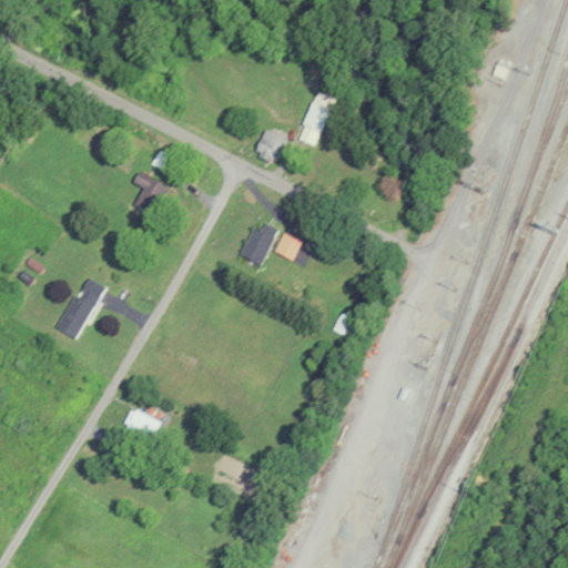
[(504,78),(507,70),(496,64),(492,73),(504,78)]
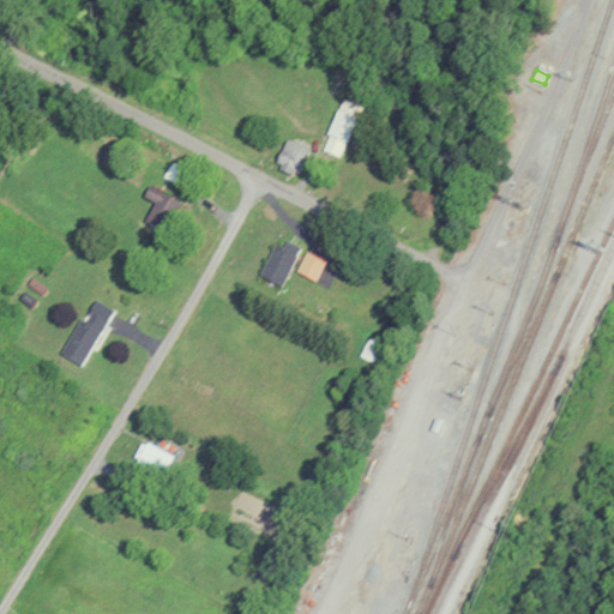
[(327,134),(341,97),(360,104),(345,142),(327,134)]
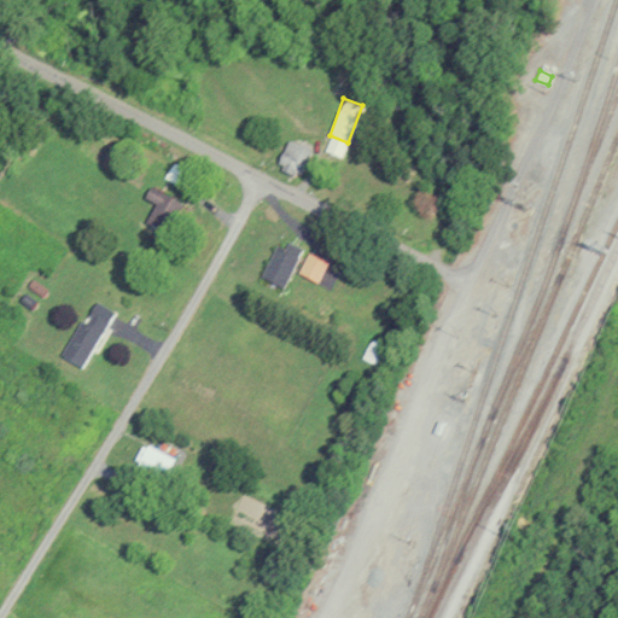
[(287,136),(309,147),(295,179),(280,173),(281,164),(275,162),(287,136)]
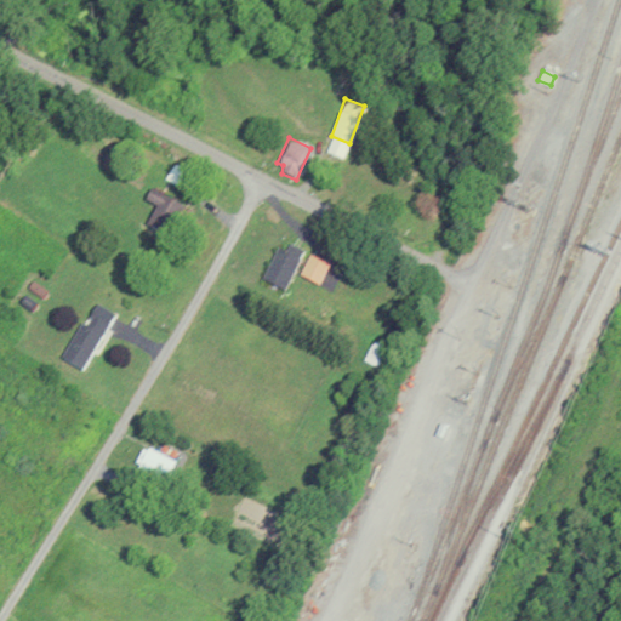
[(163,176),(180,186),(189,171),(174,160),(163,176)]
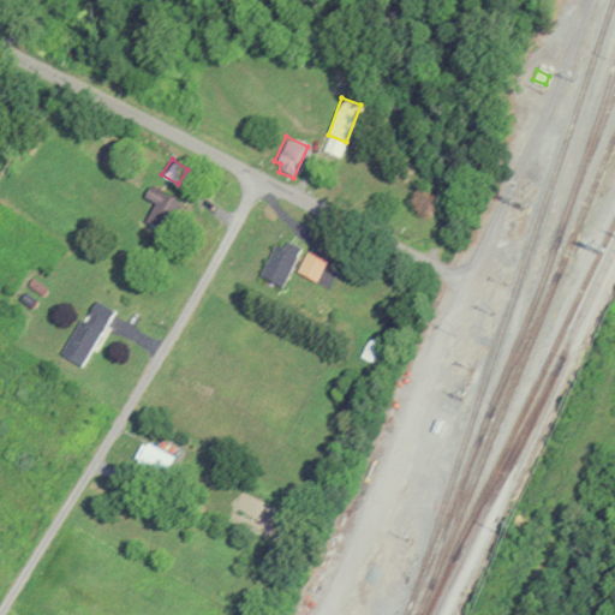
[(142,195),(149,183),(173,197),(156,227),(143,219),(153,201),(142,195)]
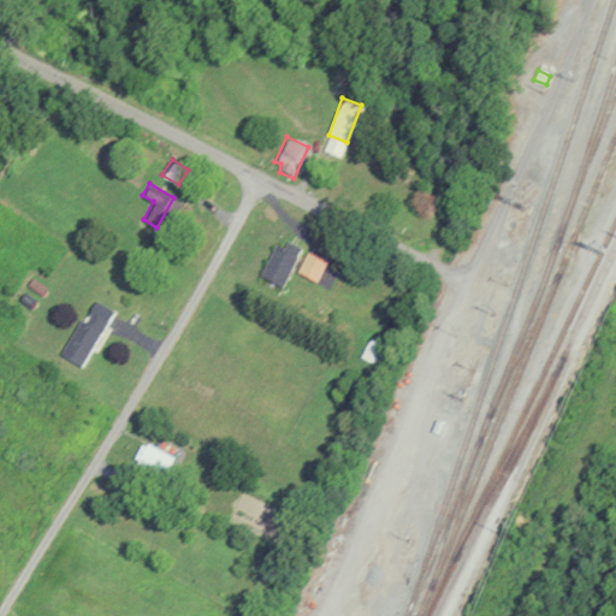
[(256,279),(285,290),(302,247),(285,241),(283,248),(271,243),(256,279)]
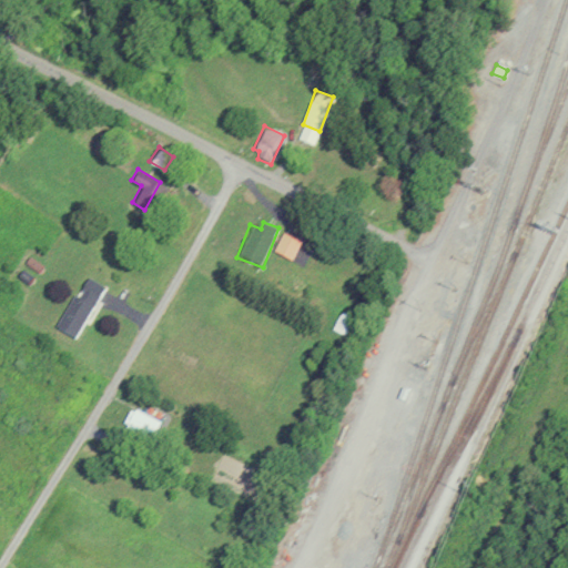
[(284,233),(301,241),(291,262),(274,253),(284,233)]
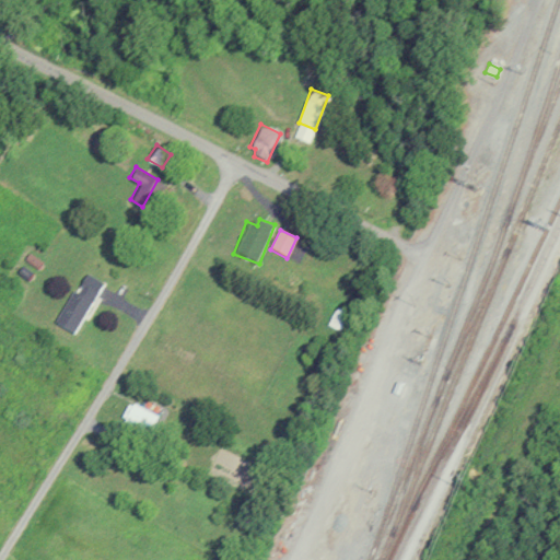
[(73,334),(105,284),(85,271),(54,321),(73,334)]
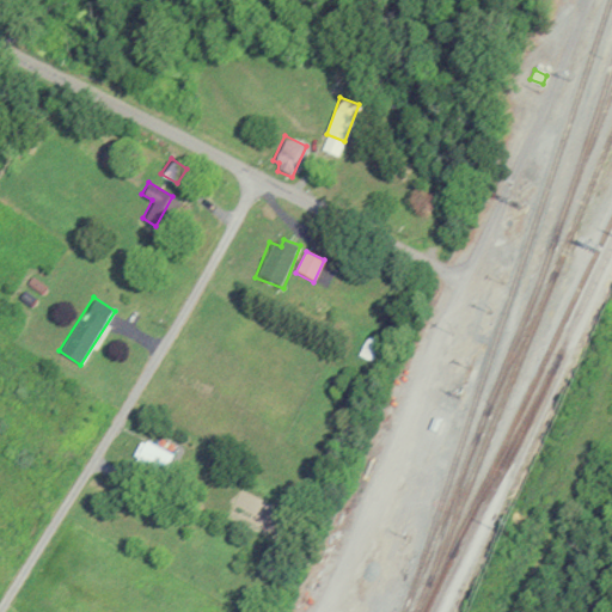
[(361,354),(369,337),(383,344),(374,361),(361,354)]
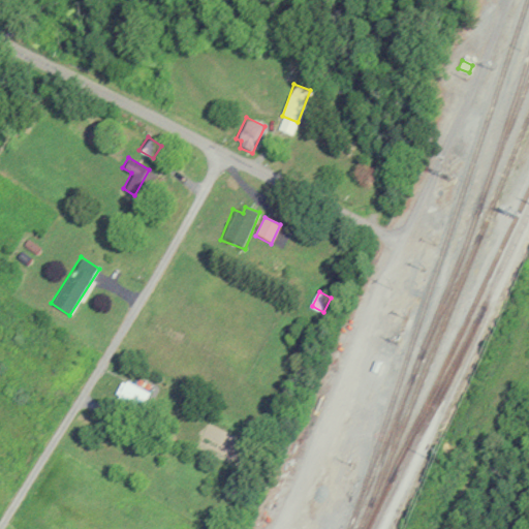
[(122,378),(150,393),(142,408),(114,394),(122,378)]
